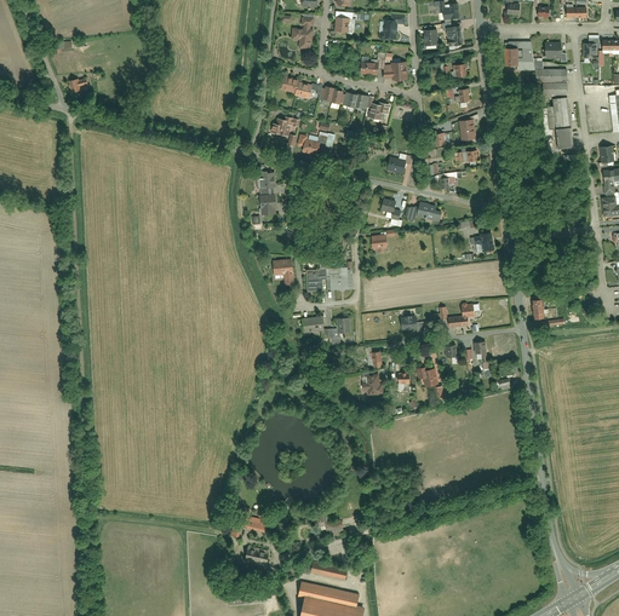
[(458,17),(456,1),(447,3),(448,7),(443,7),(442,1),(433,3),(435,15),(439,15),(441,24),(448,23),(448,18),(458,17)]
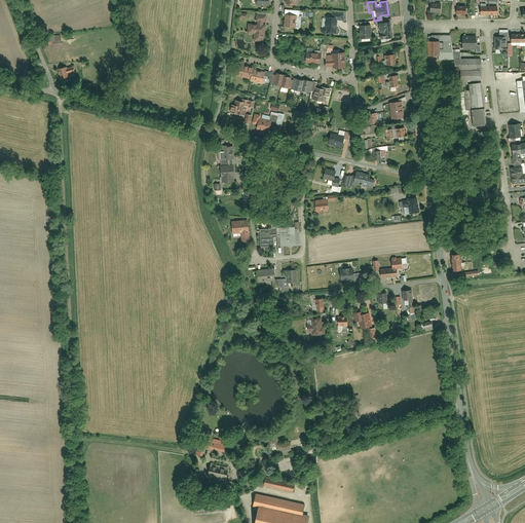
[(434,15),(438,16),(440,3),(428,1),(427,11),(435,12),(434,15)]
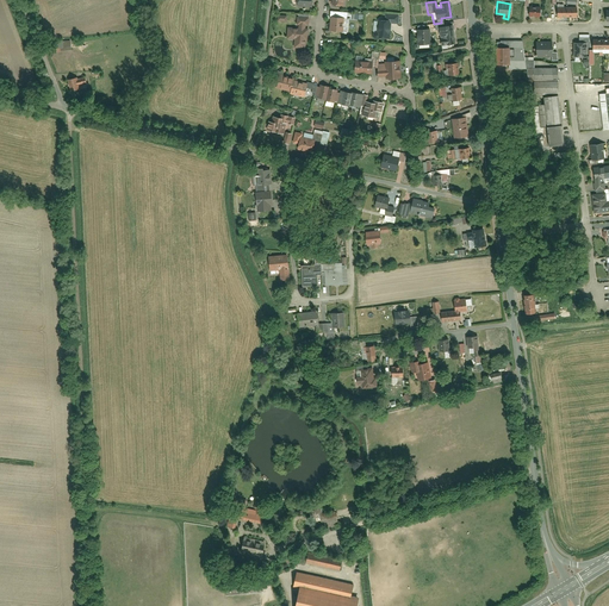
[(555,17),(576,17),(576,4),(567,4),(557,4),(555,17)]
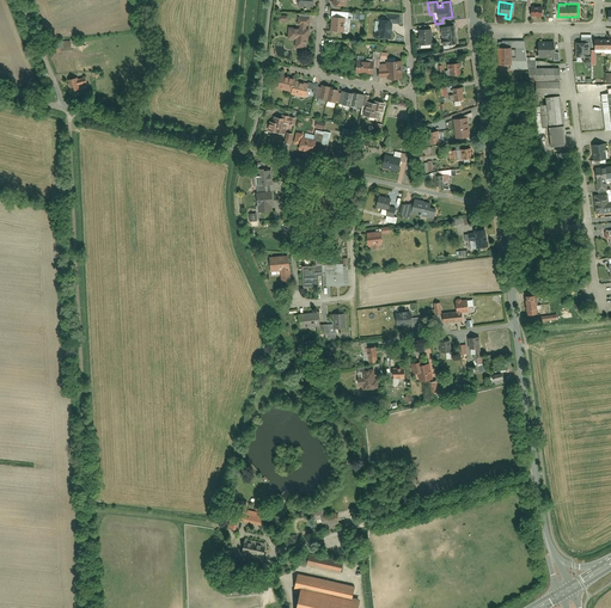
[(529,18),(539,19),(541,7),(529,6),(529,18)]
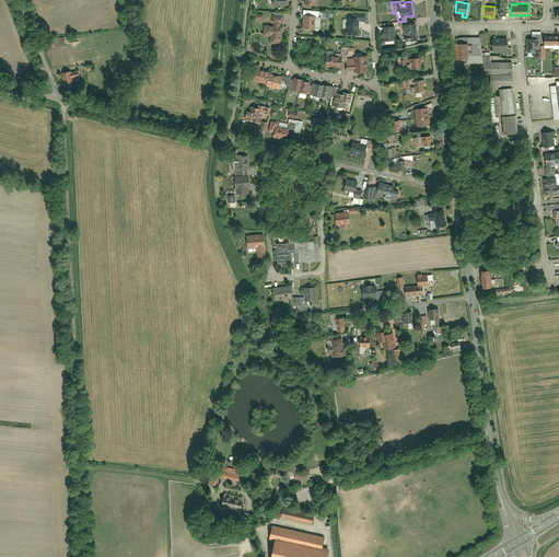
[(344,33),(357,34),(358,21),(364,21),(364,13),(352,12),(352,16),(344,16),(344,33)]
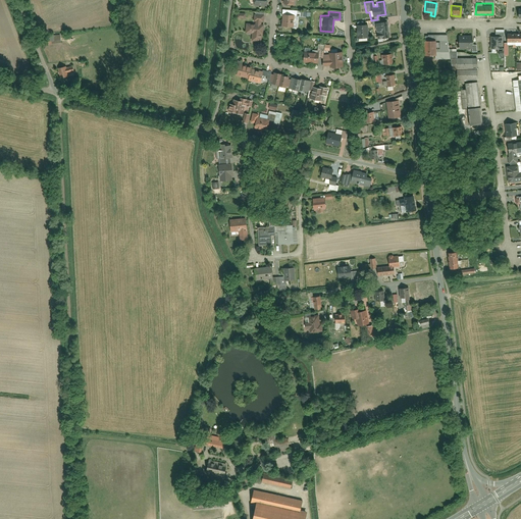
[(279,27),(297,28),(297,22),(294,21),(295,14),(281,13),(279,27)]
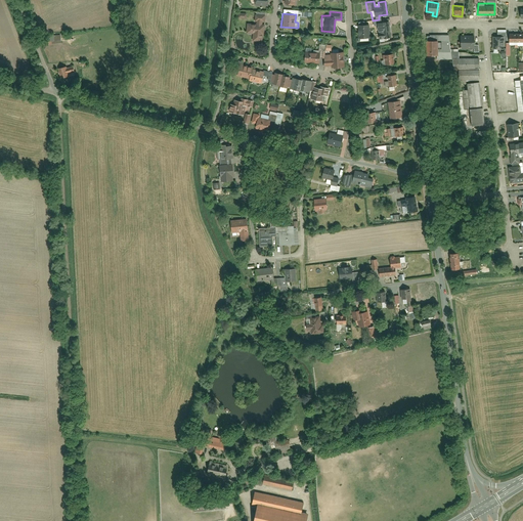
[(251,41),(263,43),(265,26),(263,25),(265,16),(258,15),(256,25),(247,23),(245,35),(251,36),(251,41)]
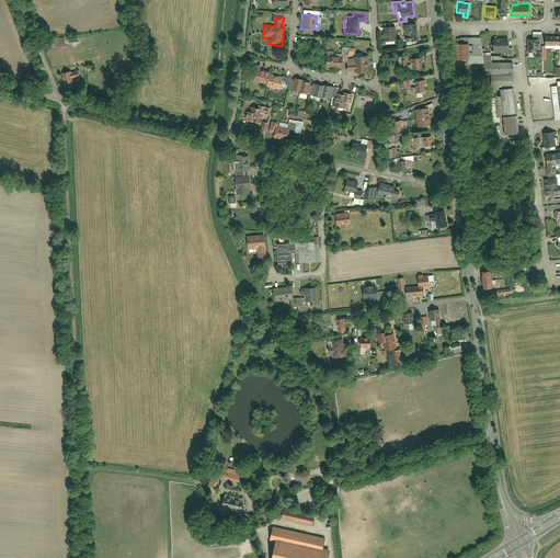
[(422,43),(419,25),(404,29),(408,46),(422,43)]
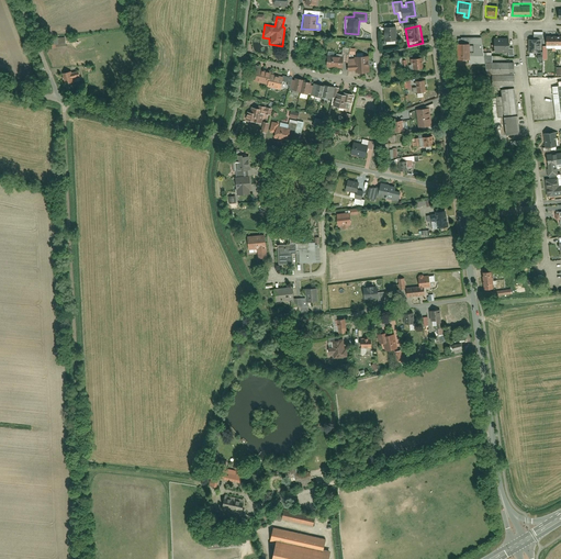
[(400,45),(397,30),(385,31),(388,46),(400,45)]
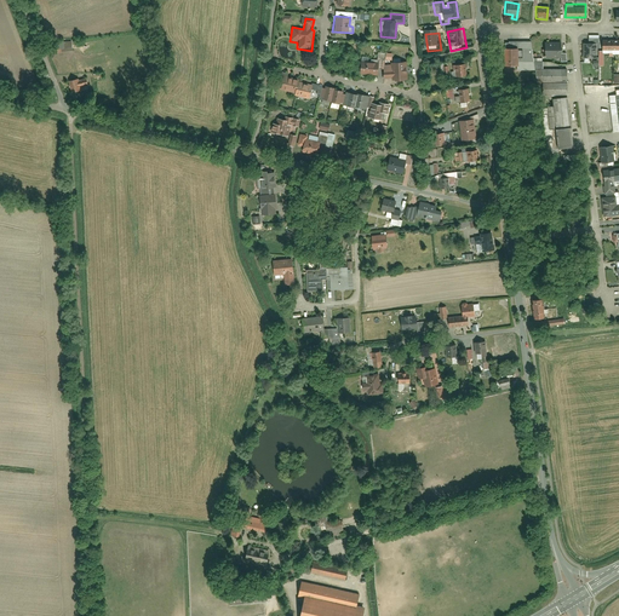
[(580,44),(580,56),(595,56),(595,45),(599,45),(599,36),(577,36),(577,44),(580,44)]
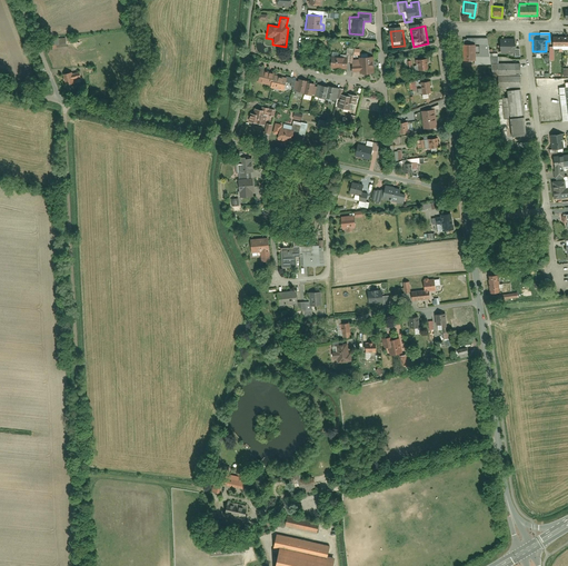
[(567,35),(550,35),(550,48),(567,49),(567,55),(567,35)]
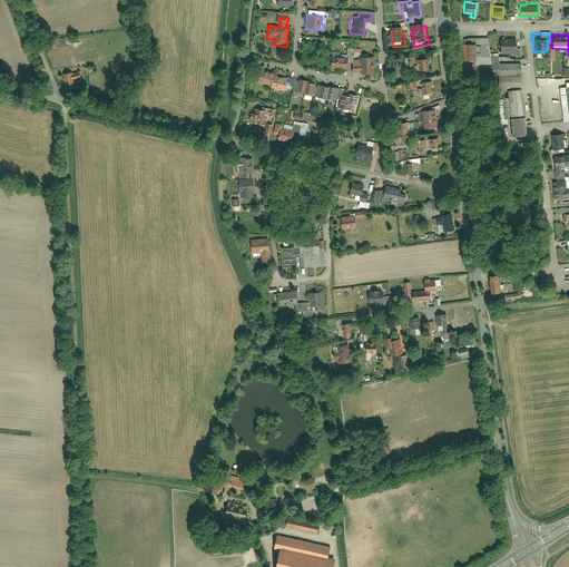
[(490,57),(486,39),(472,38),(472,44),(462,44),(462,60),(474,60),(474,57),(490,57)]
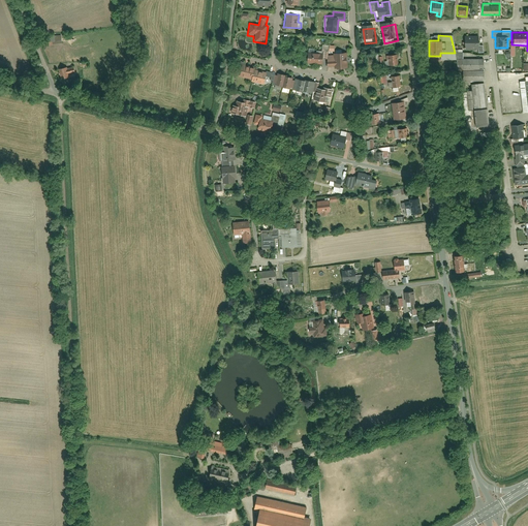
[(477,52),(482,52),(482,43),(477,44),(477,35),(464,35),(464,49),(477,49),(477,52)]
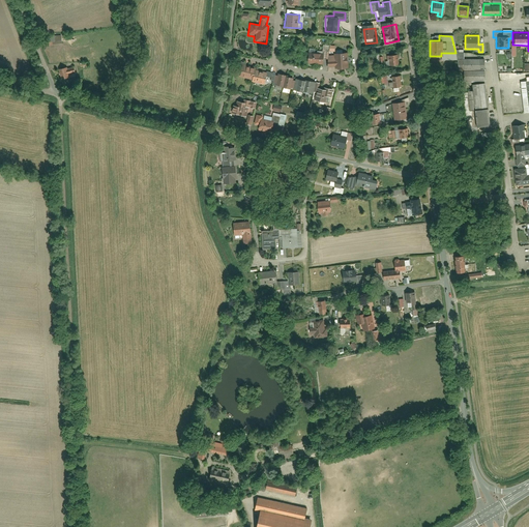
[(306,64),(323,65),(323,54),(306,53),(306,64)]
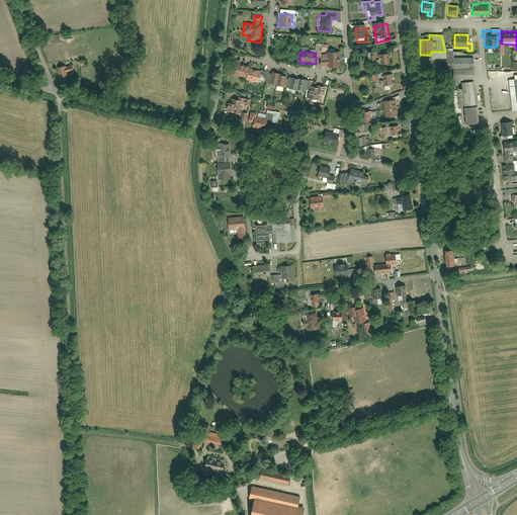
[(320,68),(340,67),(340,52),(326,52),(326,54),(319,55),(320,68)]
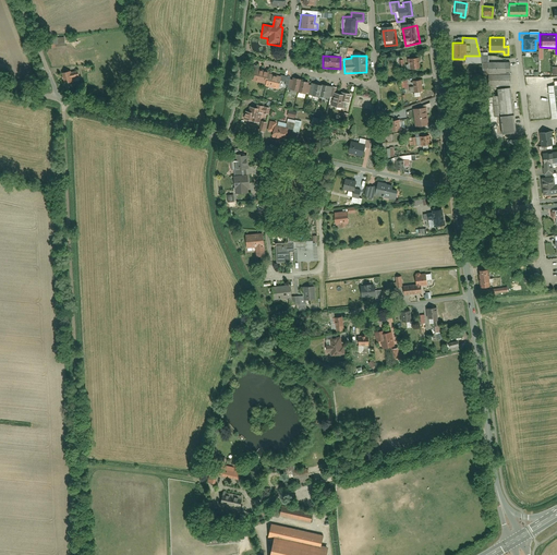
[(408,69),(419,68),(416,57),(407,58),(408,69)]
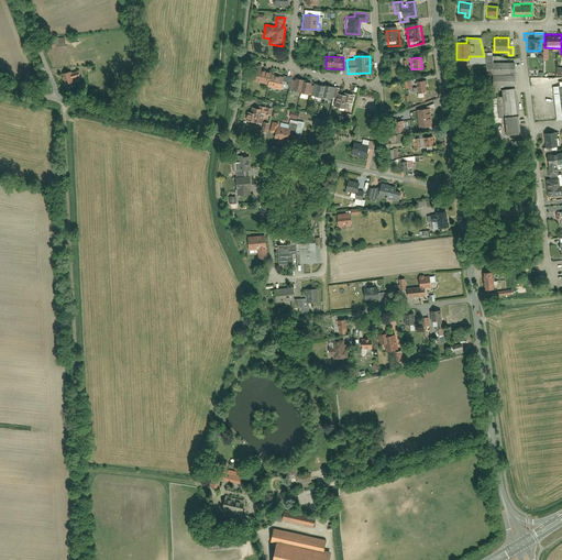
[(515,62),(481,62),(481,78),(498,77),(499,87),(515,87),(515,62)]
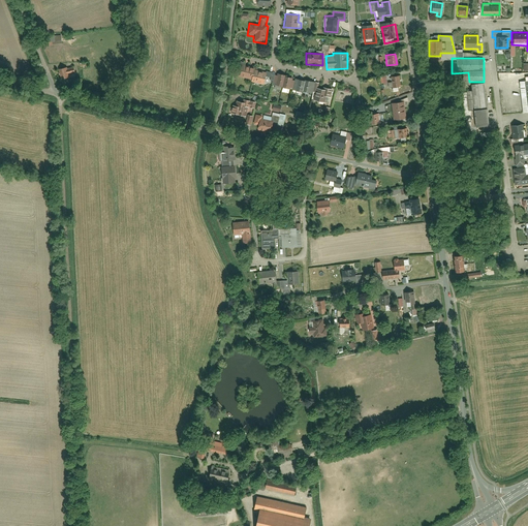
[(242,64),(240,76),(253,80),(252,84),(262,86),(265,79),(272,81),(274,72),(266,70),(266,72),(255,70),(256,67),(242,64)]
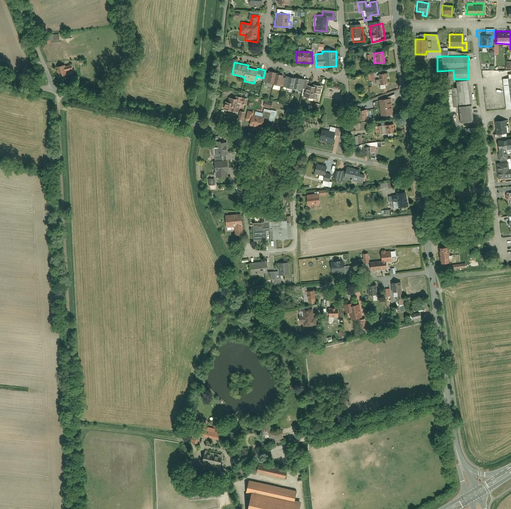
[(68,67),(57,69),(59,80),(69,78),(68,74),(73,73),(73,68),(69,69),(68,67)]
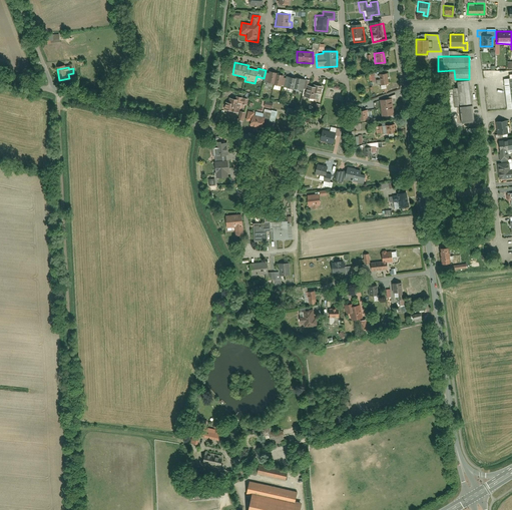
[(272,85),(284,87),(286,78),(282,77),(283,74),(266,70),(264,78),(264,80),(273,82),(272,85)]
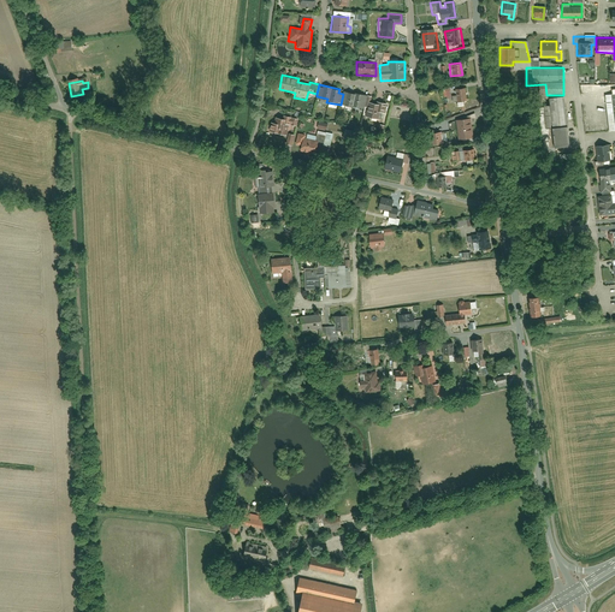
[(455,101),(465,100),(462,85),(453,87),(455,101)]
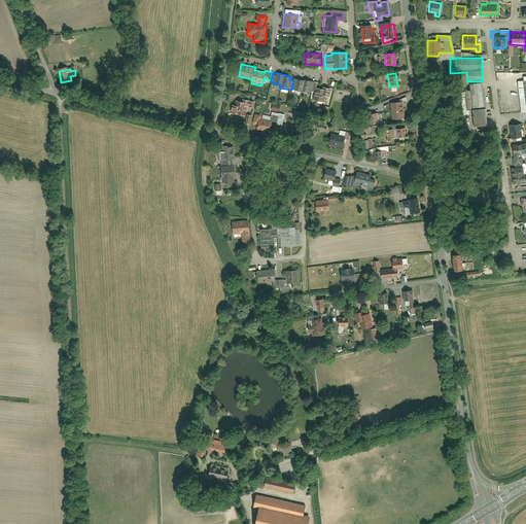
[(311,93),(314,82),(304,79),(304,80),(293,78),(293,80),(291,90),(301,92),(301,91),(311,93)]
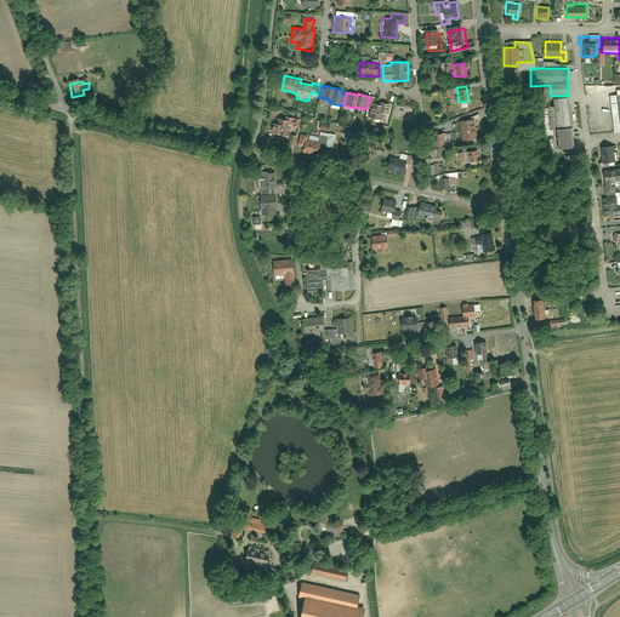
[(613,133),(619,132),(619,93),(608,96),(613,133)]
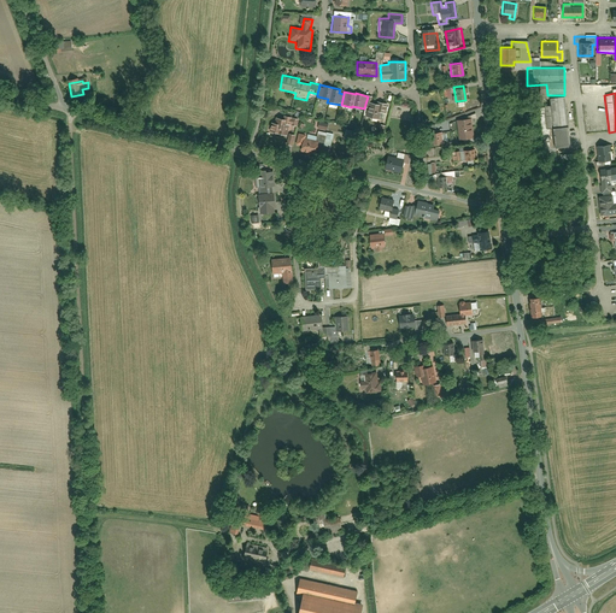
[(552,146),(568,145),(564,95),(547,95),(552,146)]
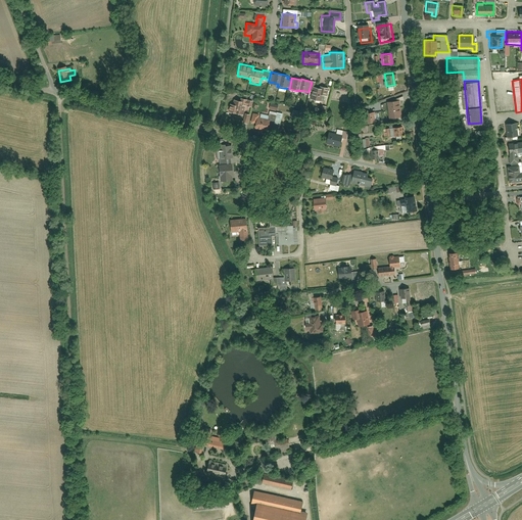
[(327,96),(329,88),(322,87),(322,88),(315,87),(316,83),(312,82),(309,92),(306,100),(322,103),(324,96),(327,96)]
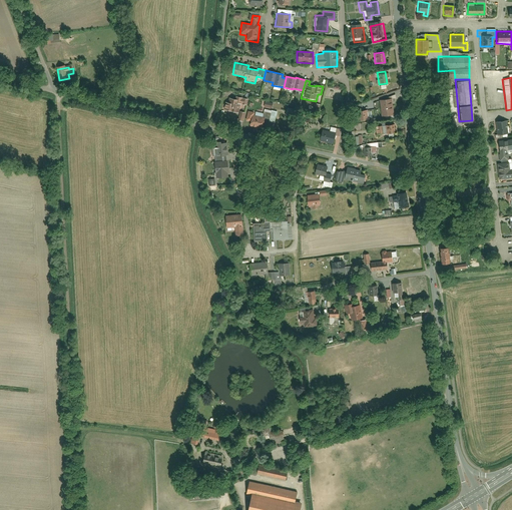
[(224,100),(222,108),(237,113),(235,120),(241,122),(248,99),(235,95),(234,98),(228,96),(227,101),(224,100)]
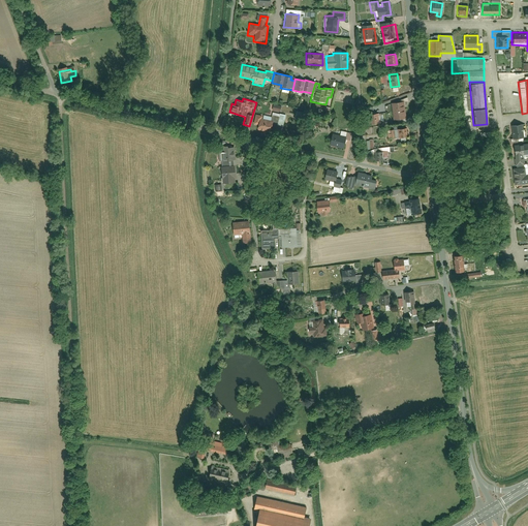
[(393,121),(405,120),(404,101),(391,102),(393,121)]
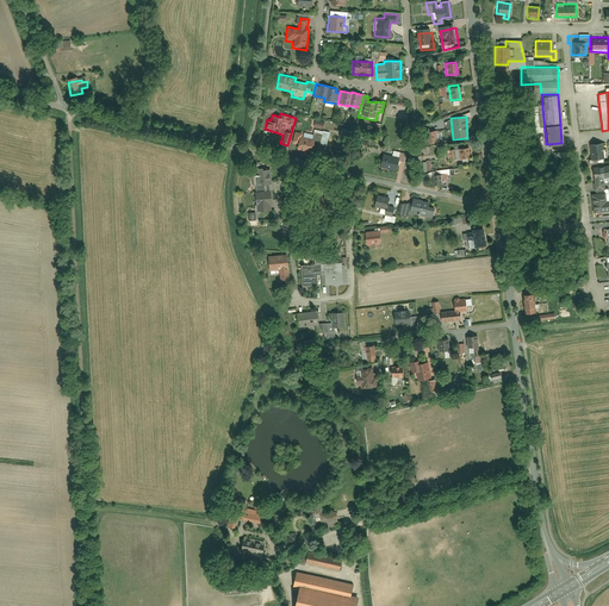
[(299,145),(298,149),(311,152),(314,143),(325,145),(329,132),(312,129),(310,135),(304,133),(303,139),(302,139),(303,135),(293,133),(291,143),(299,145)]
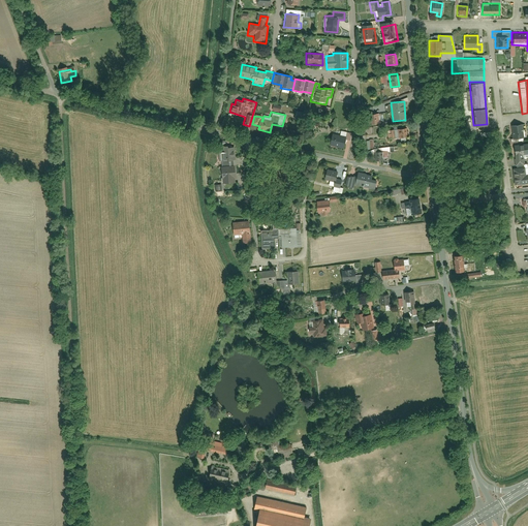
[(367,125),(380,123),(385,122),(384,116),(378,116),(377,113),(366,115),(367,125)]
